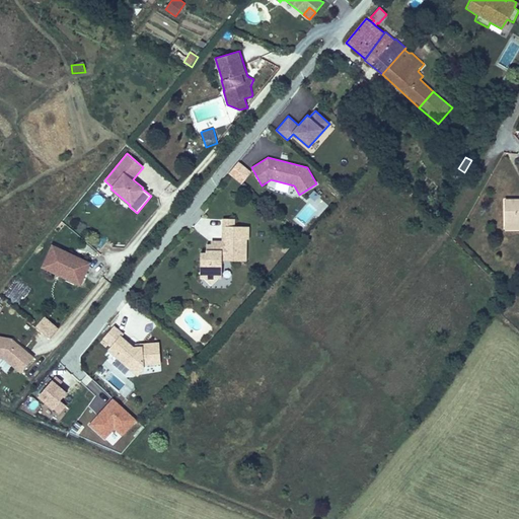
[(518,199),(504,199),(503,222),(518,222),(518,199)]
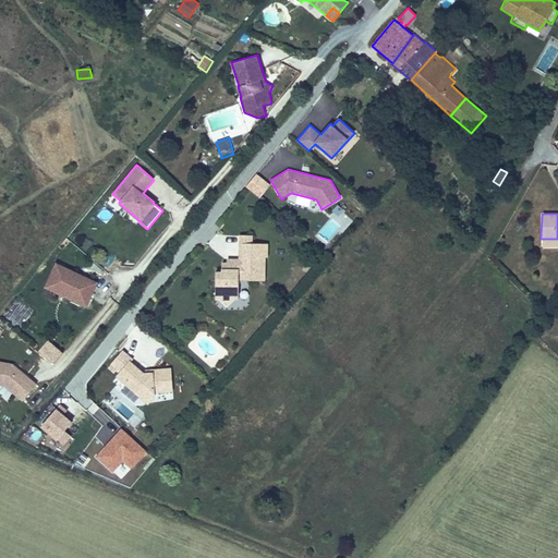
[(243,243),(253,244),(253,235),(239,234),(238,258),(227,258),(227,262),(222,262),(222,268),(239,268),(239,264),(243,264),(243,243)]
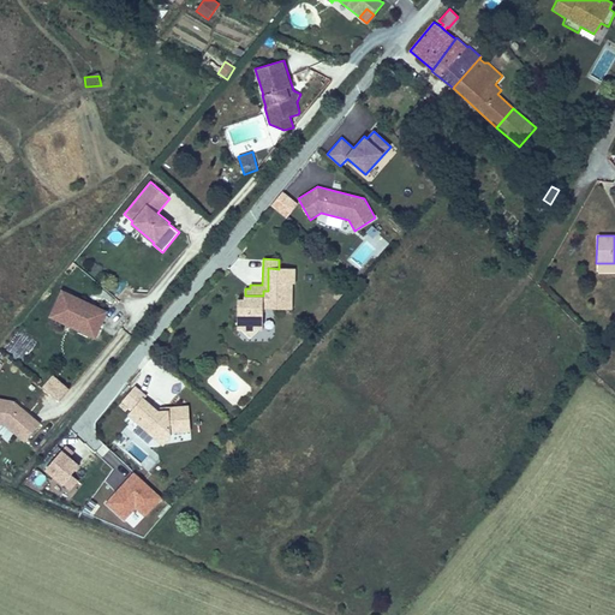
[(614,263),(596,263),(596,273),(614,273),(614,263)]
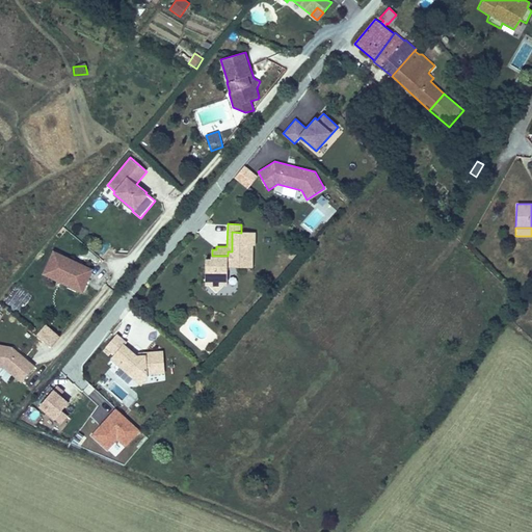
[(209,286),(223,287),(228,287),(229,267),(253,268),(254,245),(256,245),(256,233),(241,233),(232,232),(232,251),(228,251),(228,256),(212,256),(211,259),(206,259),(205,286),(209,286)]
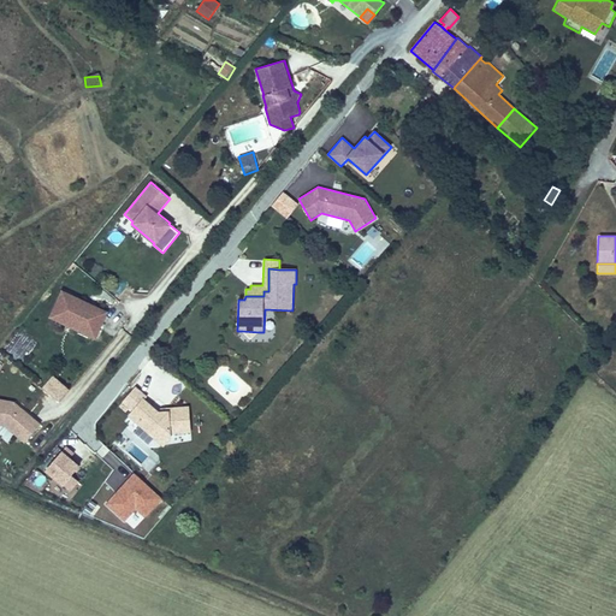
[(95,339),(108,312),(61,290),(48,318),(64,325),(70,320),(78,324),(78,332),(95,339)]
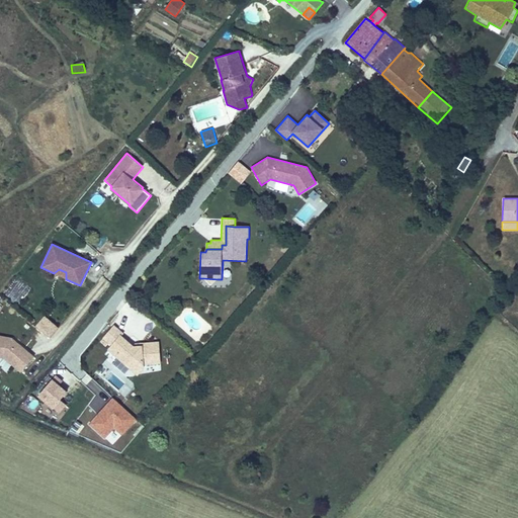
[(66,279),(66,272),(59,269),(54,273),(66,279)]
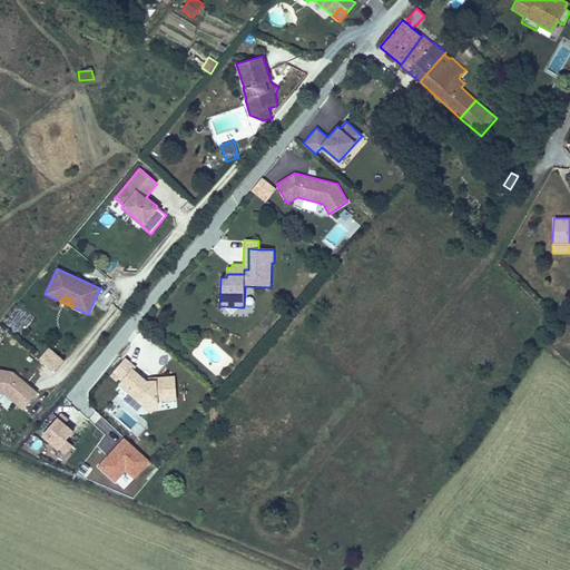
[(48,349),(38,360),(53,373),(64,361),(48,349)]
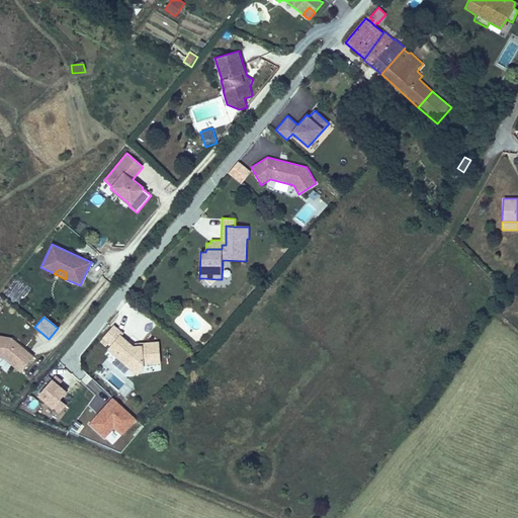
[(103,338),(111,345),(120,334),(122,336),(124,333),(114,325),(103,338)]
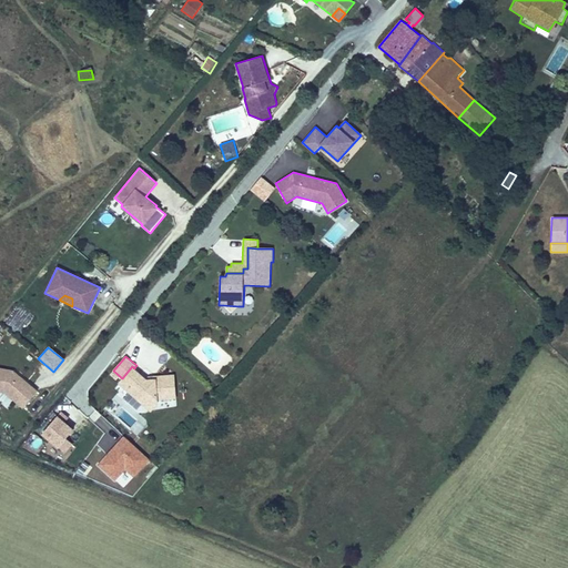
[(132,366),(122,378),(118,384),(129,394),(138,401),(145,407),(158,402),(158,401),(176,399),(175,374),(153,375),(153,378),(148,379),(134,368),(132,366)]
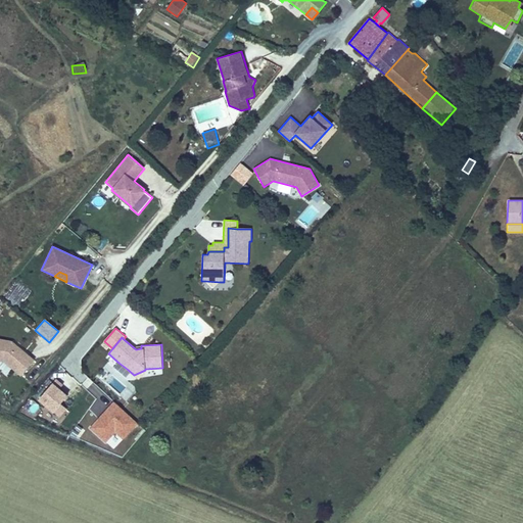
[(35,359),(11,340),(0,338),(0,362),(4,363),(20,376),(35,359)]
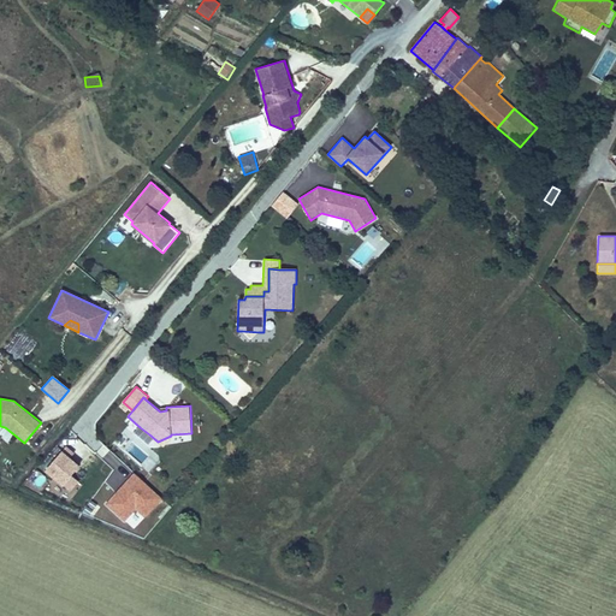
[(149,434),(140,427),(135,433),(144,442),(149,434)]
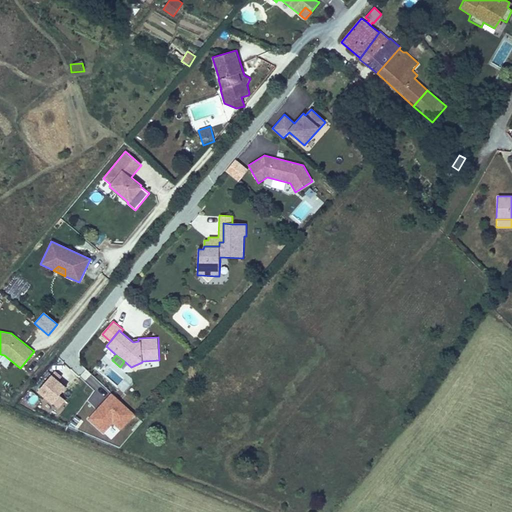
[(142,362),(131,367),(136,371),(143,364),(142,362)]
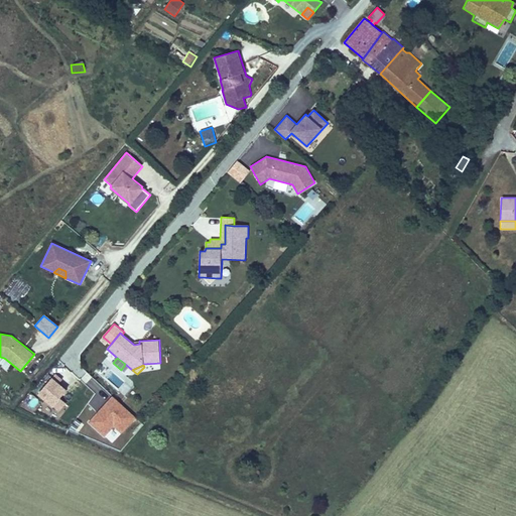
[(61,380),(55,374),(38,395),(52,407),(52,406),(59,412),(67,404),(59,398),(67,391),(58,384),(61,380)]
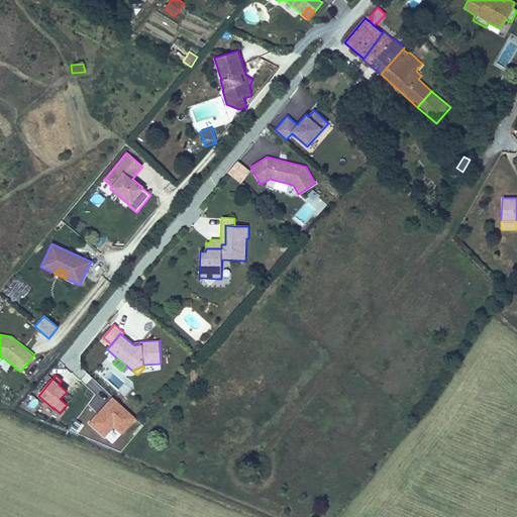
[(89,376),(84,380),(97,395),(102,391),(89,376)]
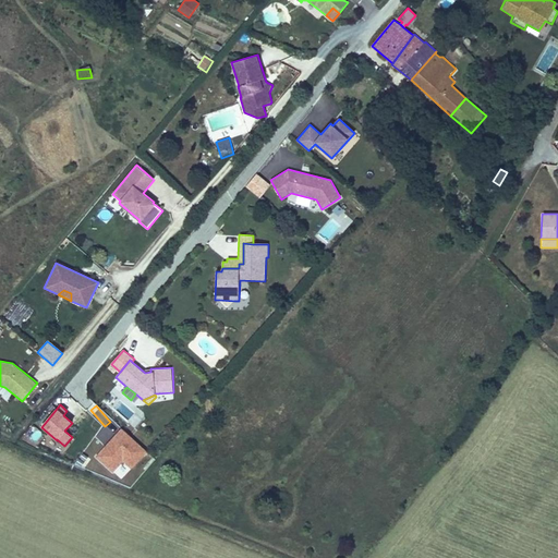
[(28,440),(38,444),(43,432),(34,428),(28,440)]
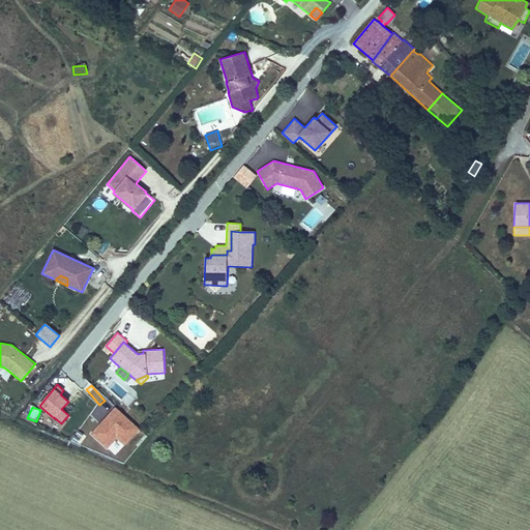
[(125,446),(140,430),(115,407),(90,434),(107,449),(116,438),(125,446)]
